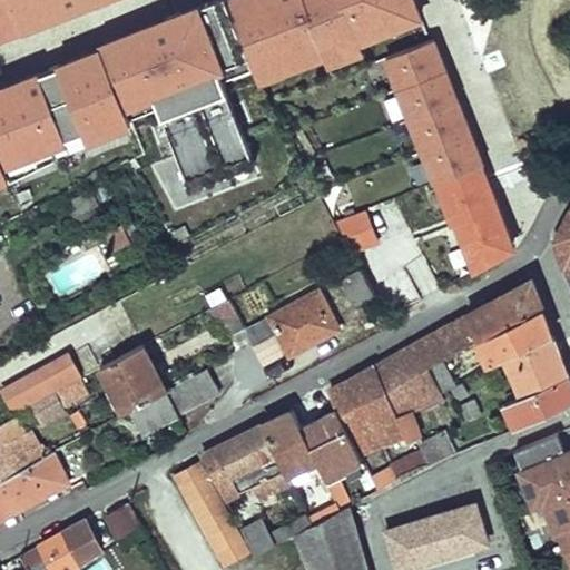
[(0,0),(0,64),(153,7),(149,0),(0,0)]
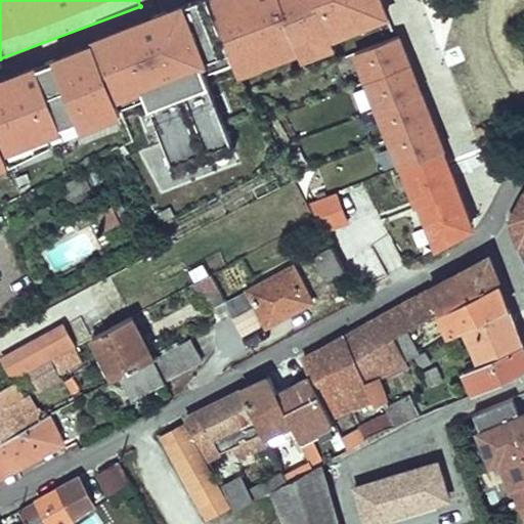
[(268,0),(223,0),(85,54),(111,124),(224,76),(228,93),(291,70),(268,0)]
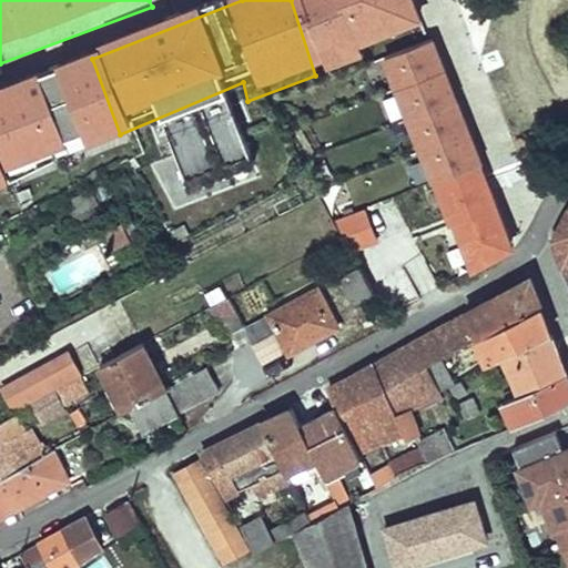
[(403,0),(296,0),(321,83),(417,34),(403,0)]
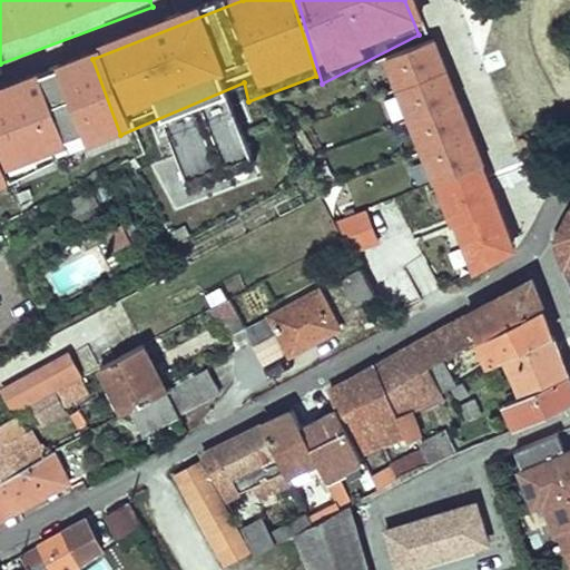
[(444,70),(432,40),(382,58),(394,89),(444,70)]
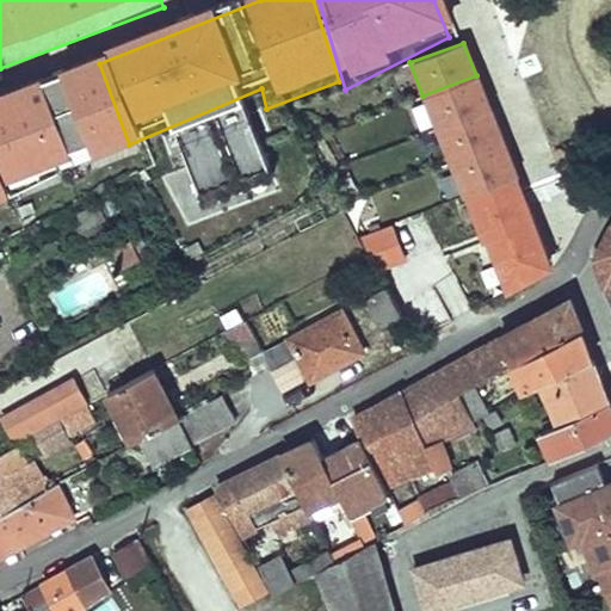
[(93,74),(0,110),(0,215),(134,165),(93,74)]
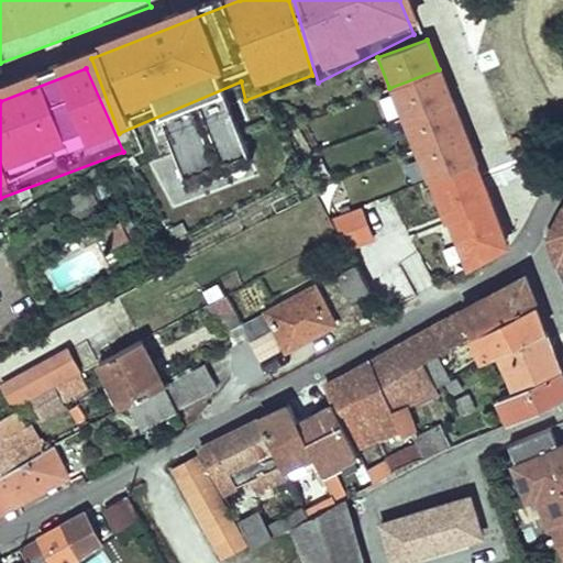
[(450,101),(439,69),(389,88),(403,119),(450,101)]
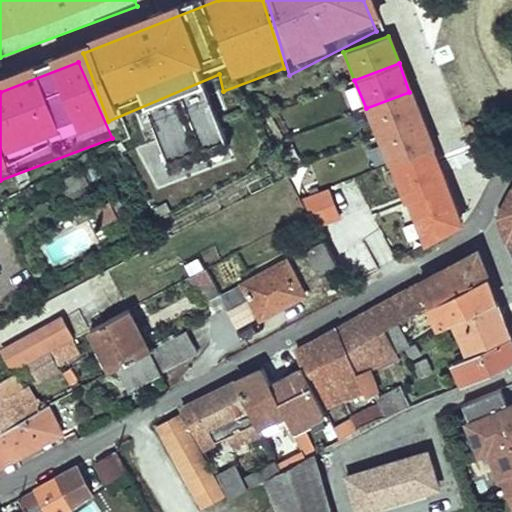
[(418,114),(409,92),(366,108),(376,131),(418,114)]
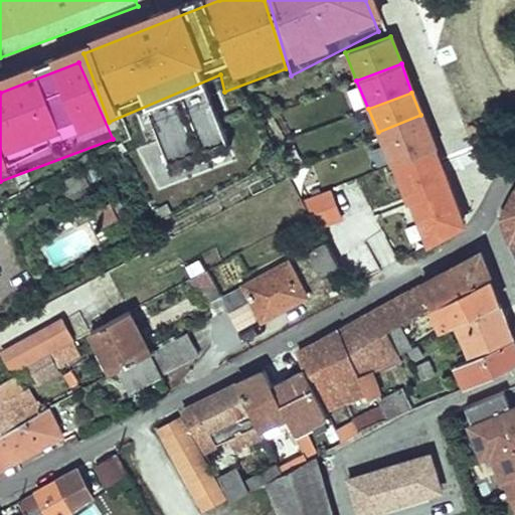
[(435,149),(420,115),(378,132),(392,167),(435,149)]
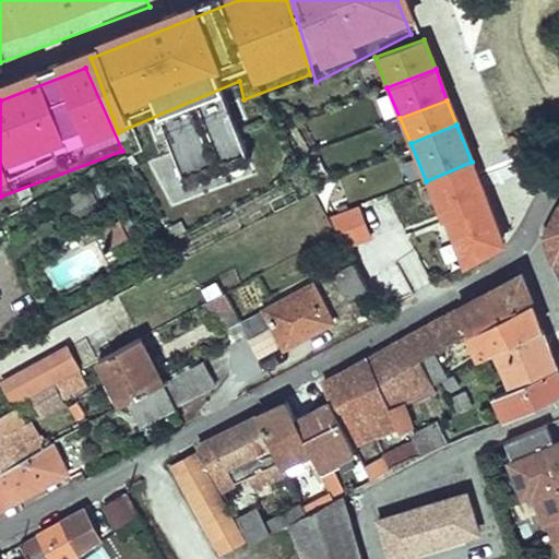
[(358,204),(330,216),(343,249),(372,237),(358,204)]
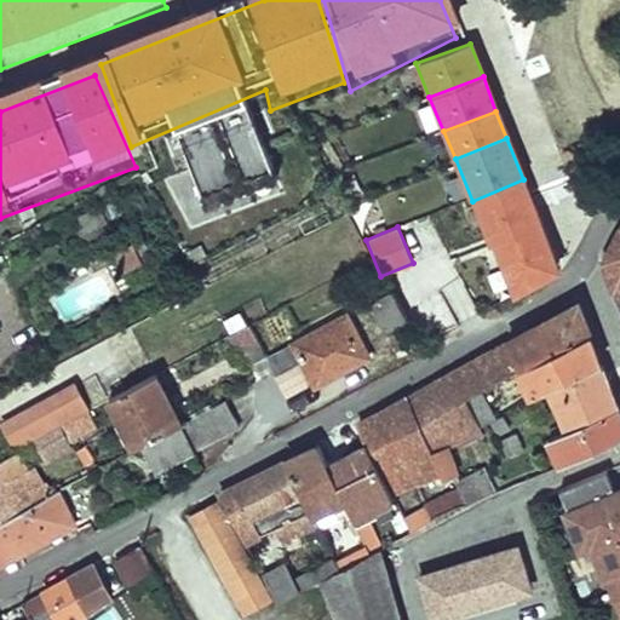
[(619,234),(606,260),(619,298),(619,234)]
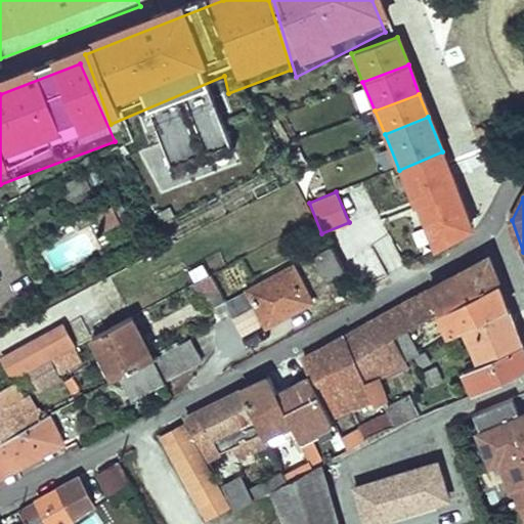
[(129,216),(120,200),(95,212),(103,228),(129,216)]
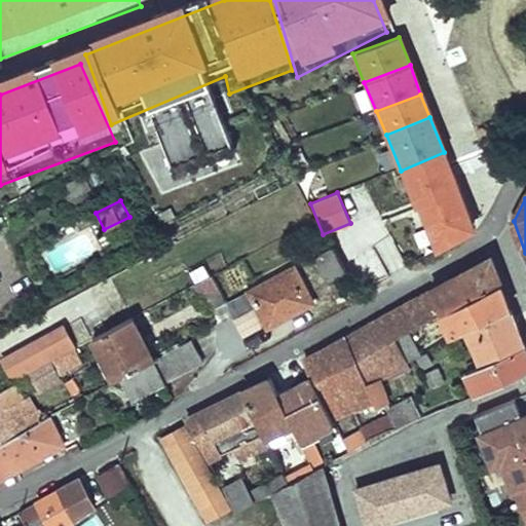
[(393,237),(355,253),(368,282),(406,267),(393,237)]
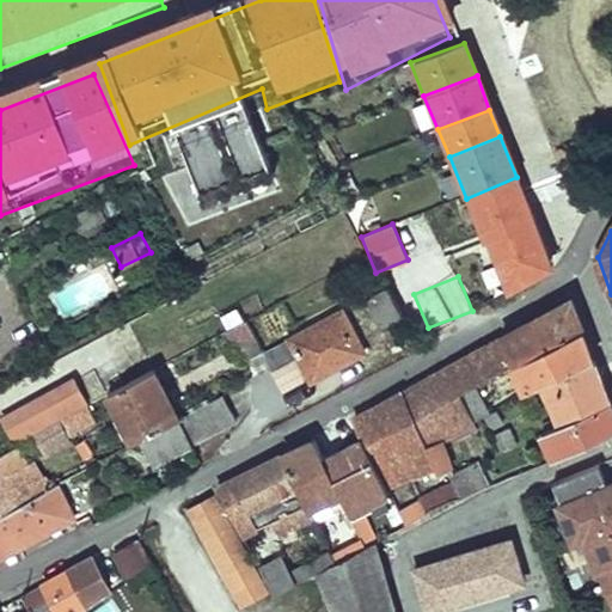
[(389,287),(368,299),(383,325),(404,313),(389,287)]
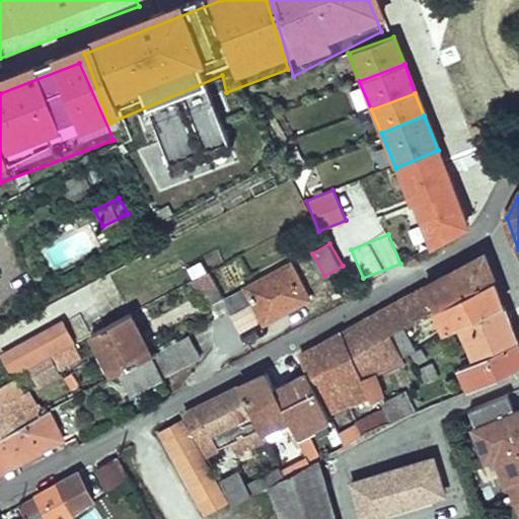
[(485,254),(452,272),(462,296),(495,280),(485,254)]
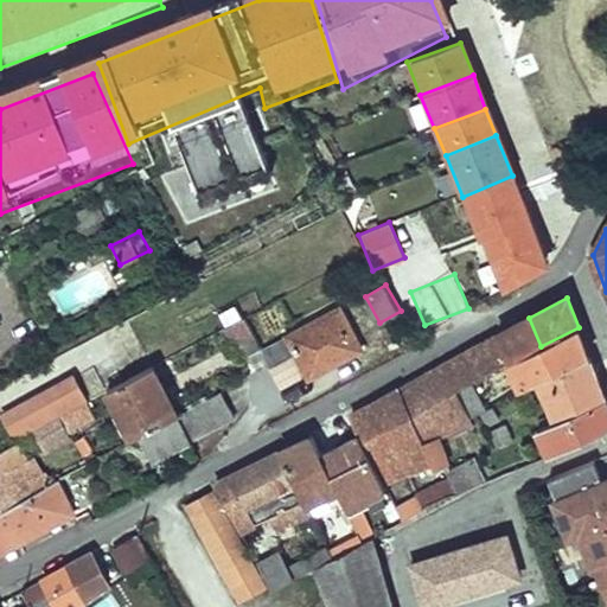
[(340,310),(288,338),(298,356),(273,370),(283,389),(308,375),(311,379),(364,350),(340,310)]
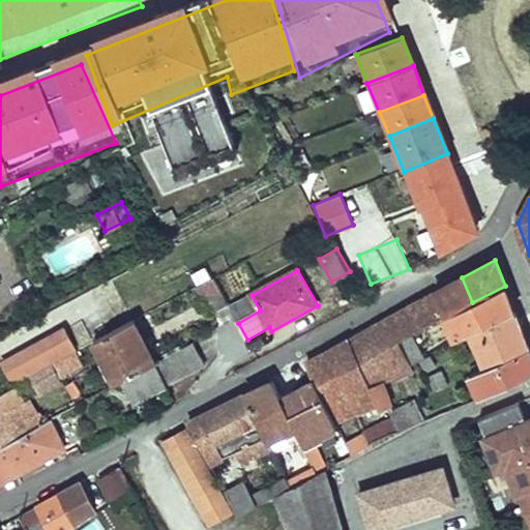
[(450,284),(435,292),(446,315),(472,302),(462,277),(450,284)]
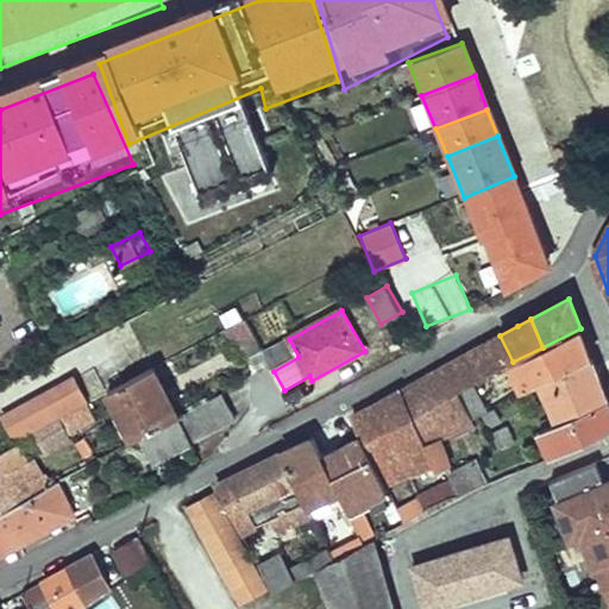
[(248,321),(227,332),(243,362),(263,351),(248,321)]
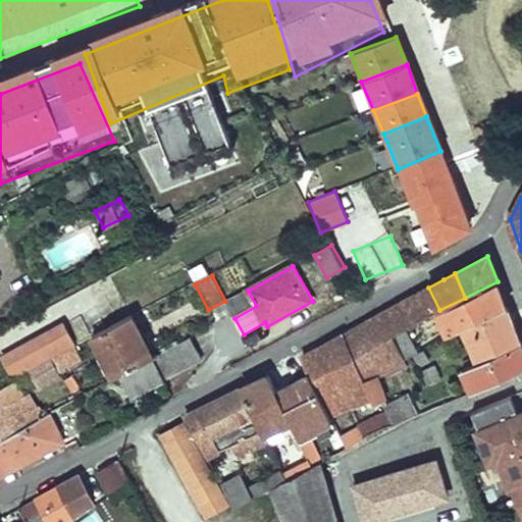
[(439,310),(438,311),(449,334),(463,327),(508,308),(498,281),(465,298),(439,310)]
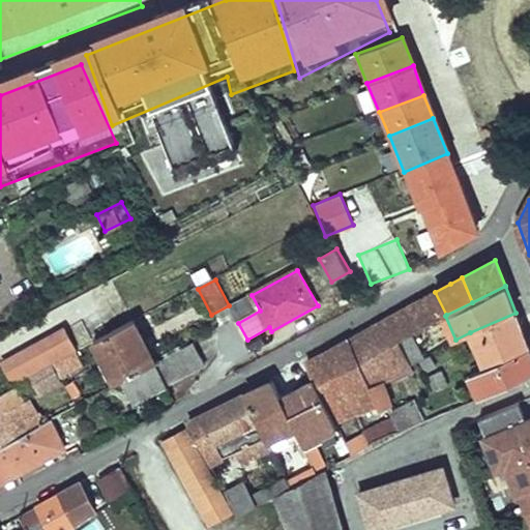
[(407,307),(370,328),(391,375),(411,364),(399,341),(411,334),(445,316),(446,315),(435,292),(407,307)]
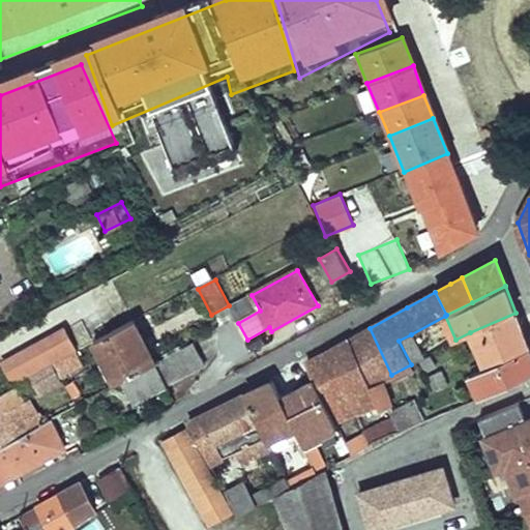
[(230,307),(238,323),(260,311),(252,295),(230,307)]
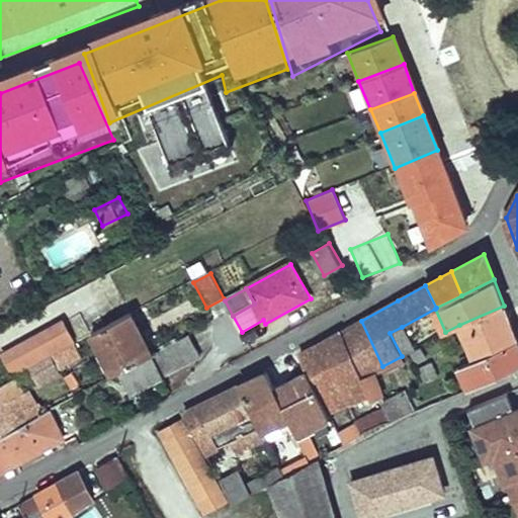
[(459,325),(476,359),(517,340),(504,306),(459,325)]
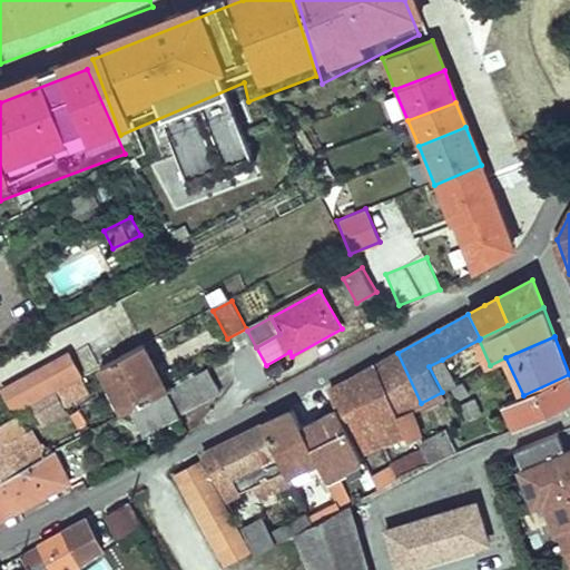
[(100,366),(125,410),(130,408),(161,392),(154,376),(158,374),(144,344),(100,366)]
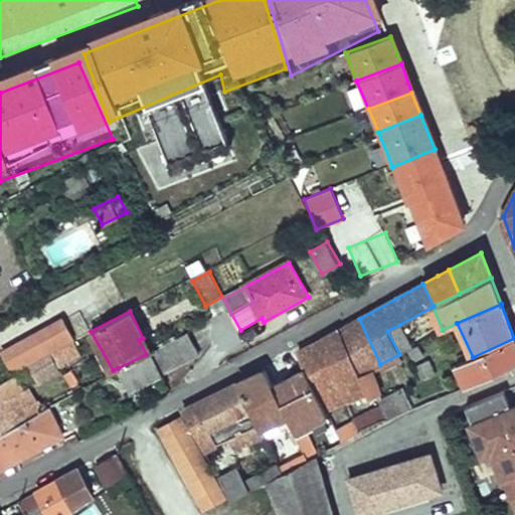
[(63,318),(3,351),(15,372),(29,365),(50,353),(73,341),(75,340),(63,318)]
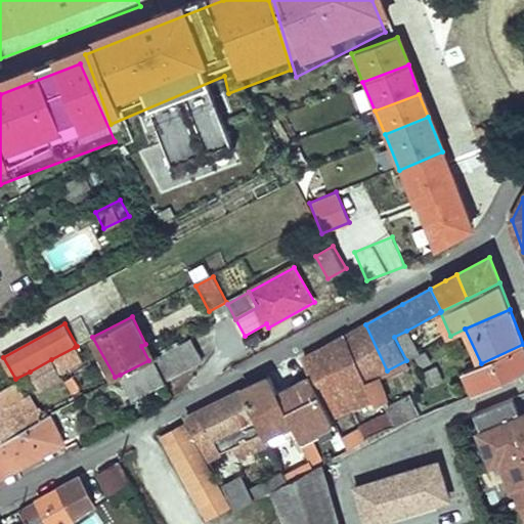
[(354,331),(346,335),(366,382),(379,376),(387,370),(365,324),(354,331)]
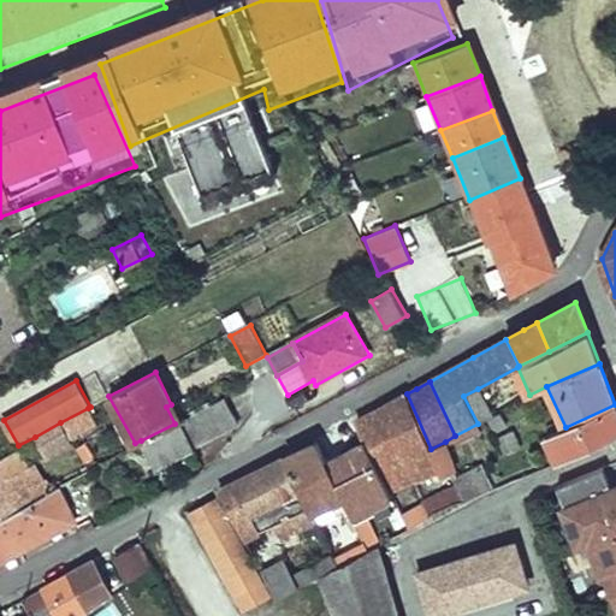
[(492,415),(478,389),(463,396),(478,424),(492,415)]
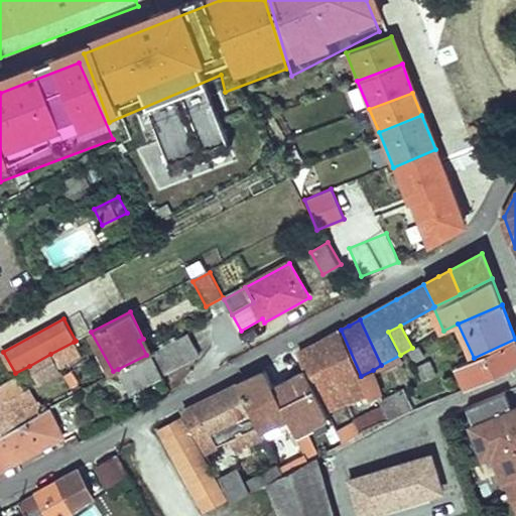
[(328,337),(318,343),(347,400),(367,391),(370,398),(381,393),(373,370),(361,376),(341,330),(328,337)]
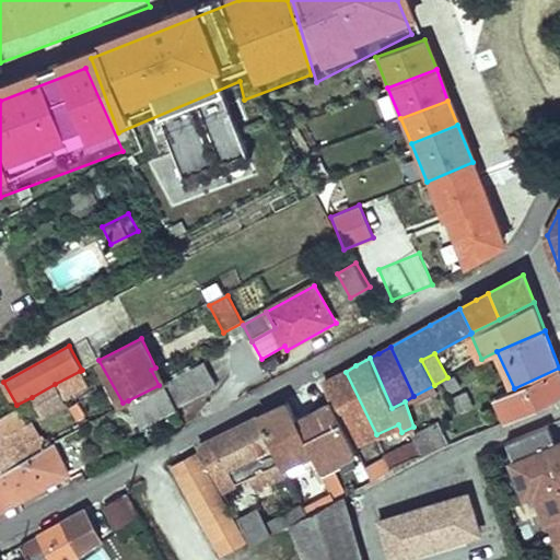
[(203,361),(163,382),(176,406),(217,384),(203,361)]
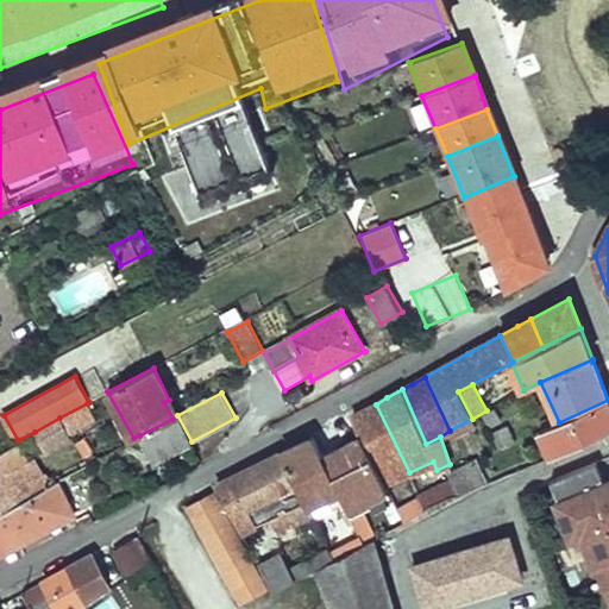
[(164,402),(173,419),(177,415),(169,400),(164,402)]
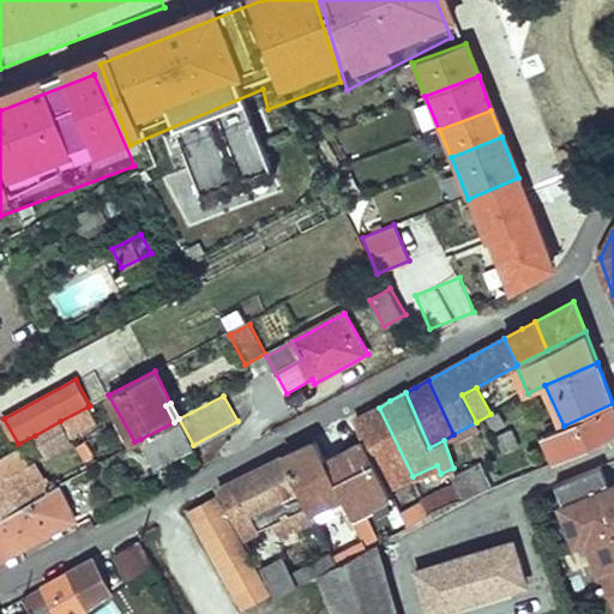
[(546,434),(559,461),(613,434),(613,404),(613,403),(564,426),(546,434)]
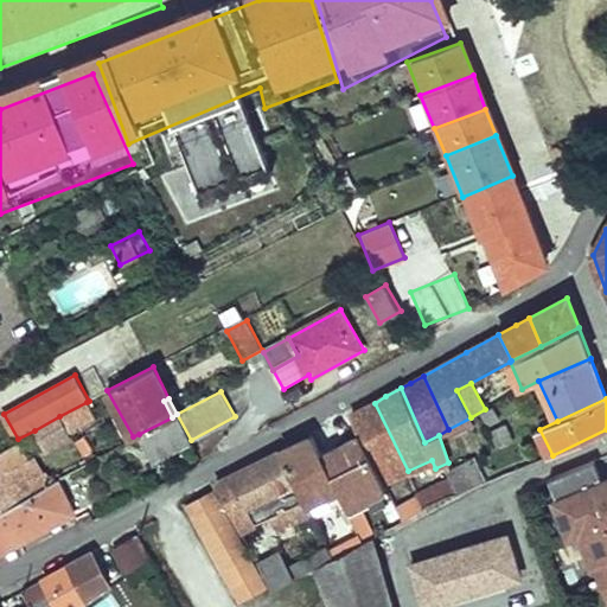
[(87,402),(59,416),(69,433),(95,419),(87,402)]
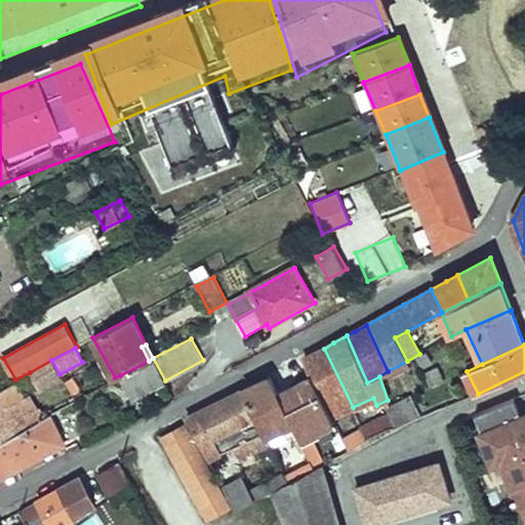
[(313,354),(303,360),(312,376),(331,417),(353,407),(324,349),(313,354)]
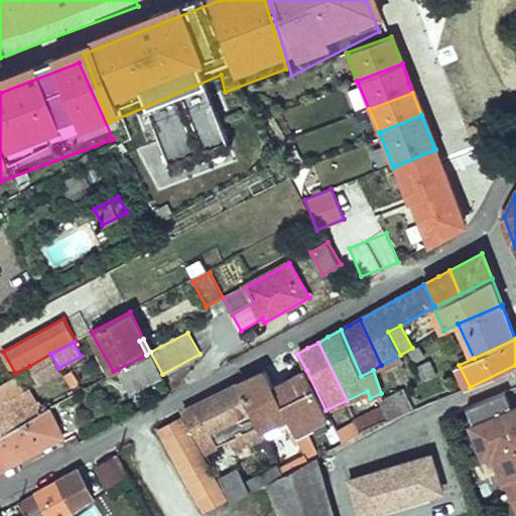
[(146,355),(118,369),(130,391),(162,374),(150,352),(146,355)]
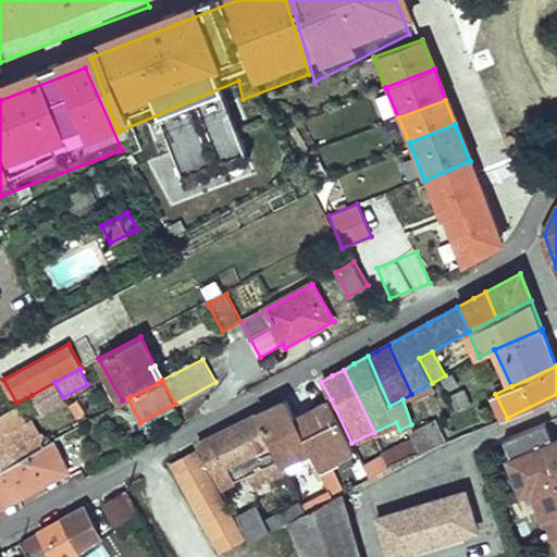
[(54,382),(32,395),(44,417),(66,404),(63,397),(54,382)]
